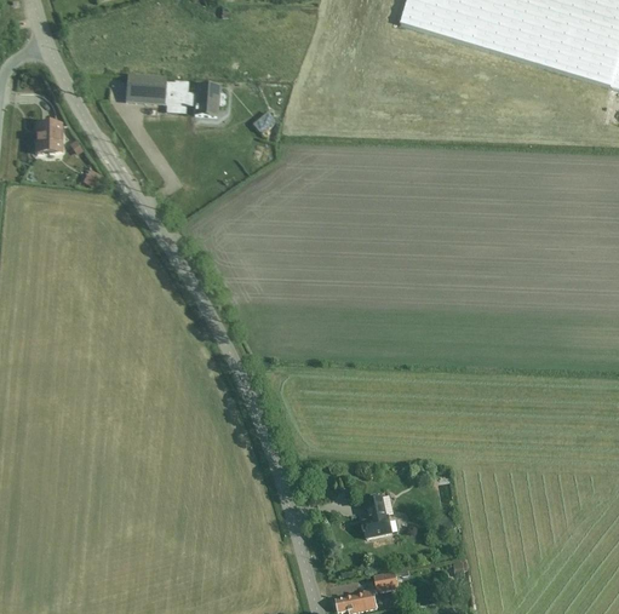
[(406,0),(400,22),(618,87),(618,0),(406,0)]
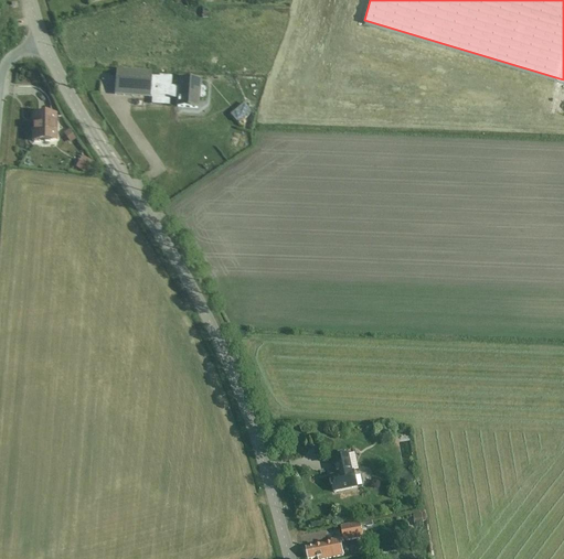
[(150,68),(116,65),(114,89),(167,94),(168,94),(169,90),(177,92),(177,101),(197,104),(197,94),(201,94),(203,93),(204,86),(202,83),(198,83),(198,76),(178,75),(178,83),(170,83),(170,73),(159,72),(159,73),(150,73),(151,68),(150,67),(150,68)]
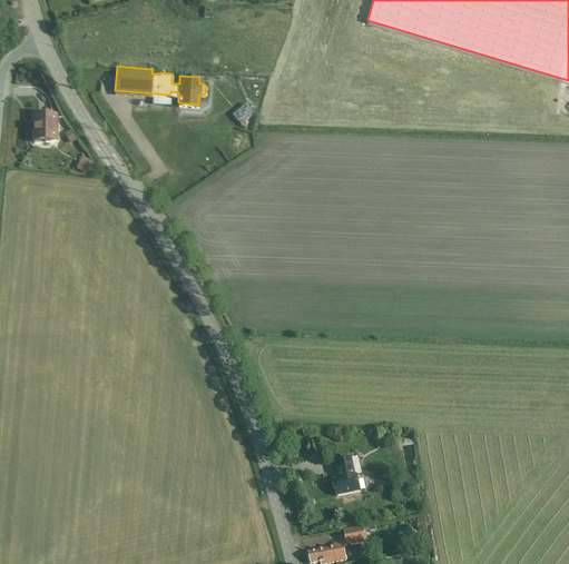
[(33,120),(33,137),(54,137),(54,112),(36,112),(36,120),(33,120)]
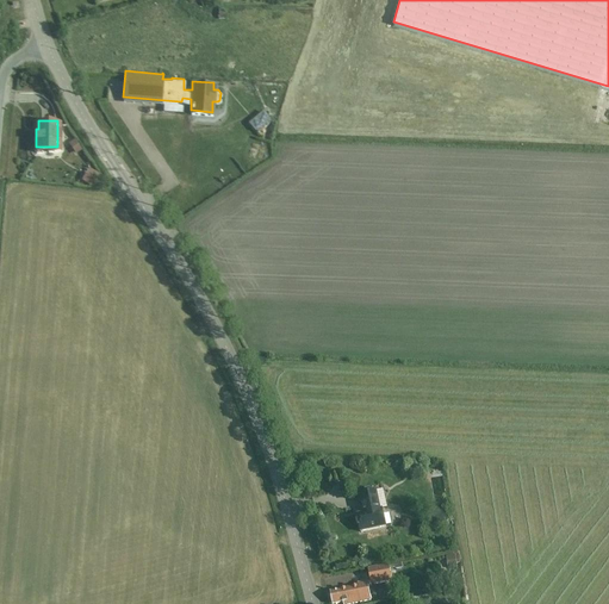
[(82,145),(88,142),(84,131),(78,134),(82,145)]
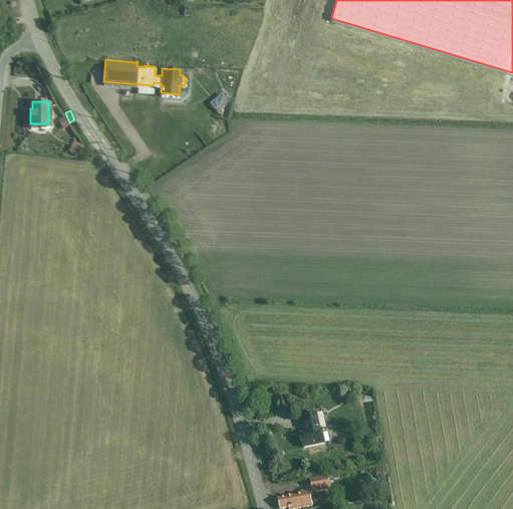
[(329,403),(324,405),(329,421),(334,419),(329,403)]
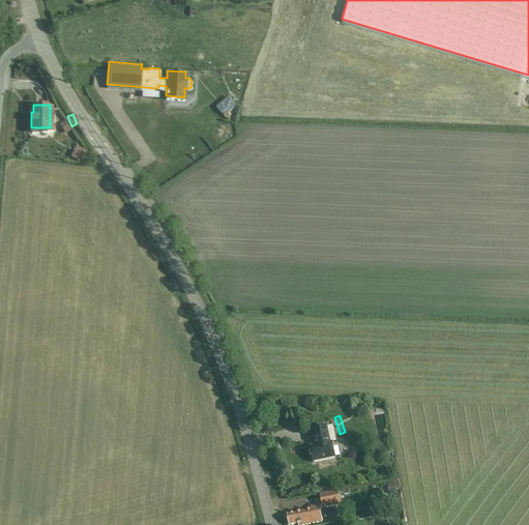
[(310,443),(313,458),(333,454),(338,453),(339,450),(340,448),(339,447),(338,445),(336,444),(332,445),(330,438),(329,439),(325,424),(312,427),(315,438),(316,438),(317,441),(310,443)]
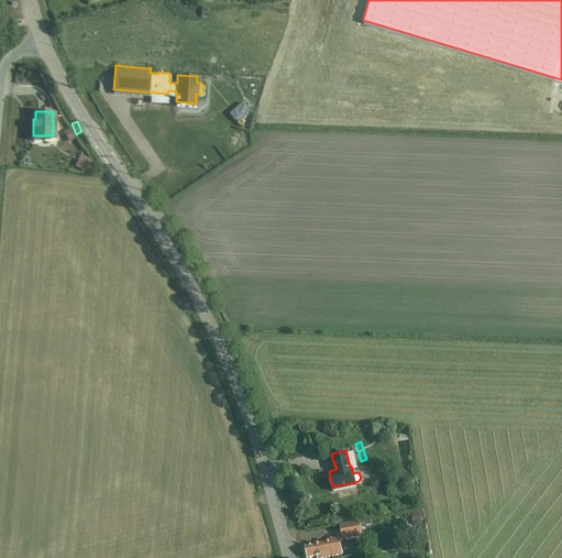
[(339,522),(341,533),(341,536),(361,533),(357,517),(339,522)]
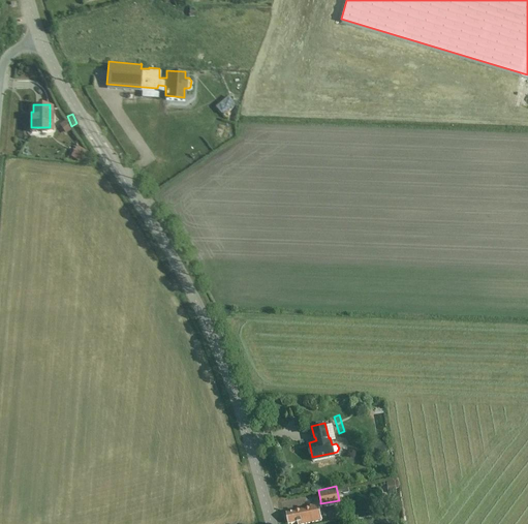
[(294,509),(290,509),(285,510),(287,521),(297,519),(297,521),(320,517),(318,504),(320,503),(320,500),(309,502),(310,505),(294,509)]
